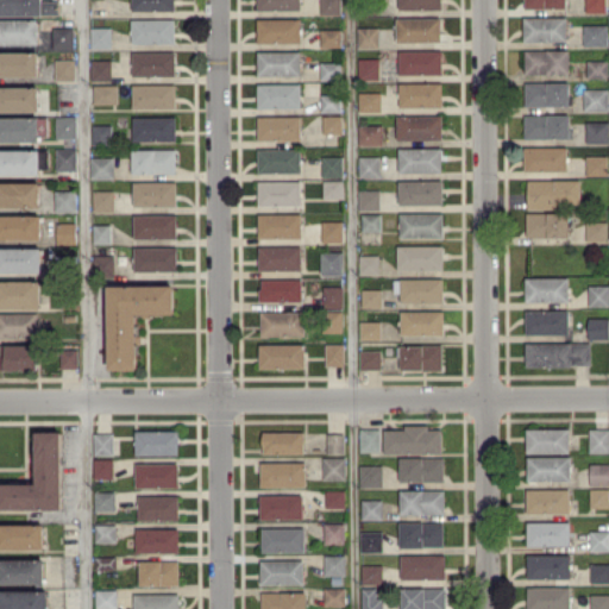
[(0,0),(0,14),(61,16),(61,0),(51,0),(0,0)]
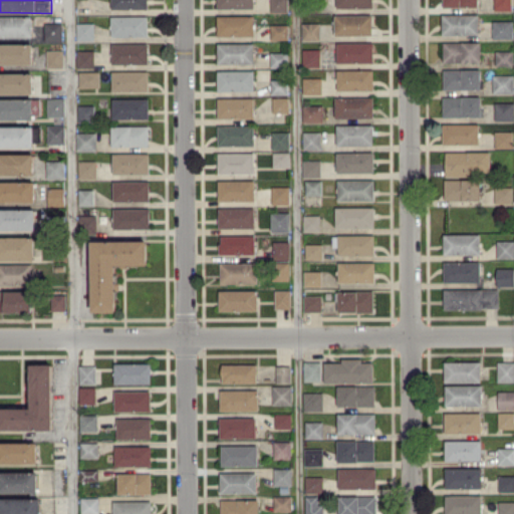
[(111,0),(111,9),(148,8),(148,0),(111,0)]
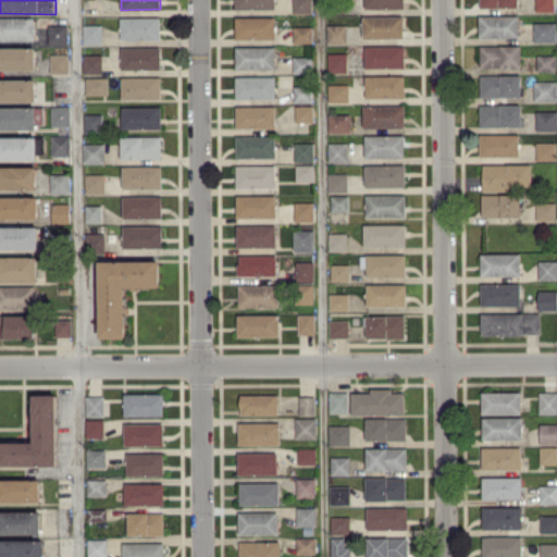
[(274,0),(235,0),(236,9),(275,9),(274,0)]
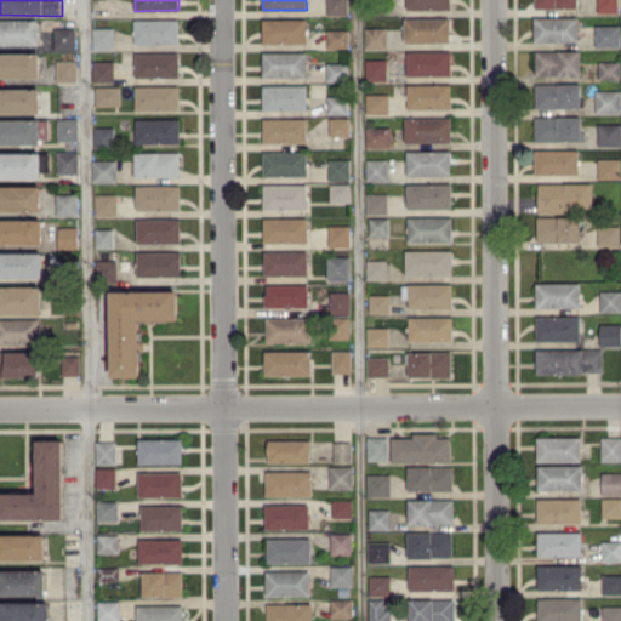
[(348,13),(347,0),(326,0),(328,15),(348,13)]
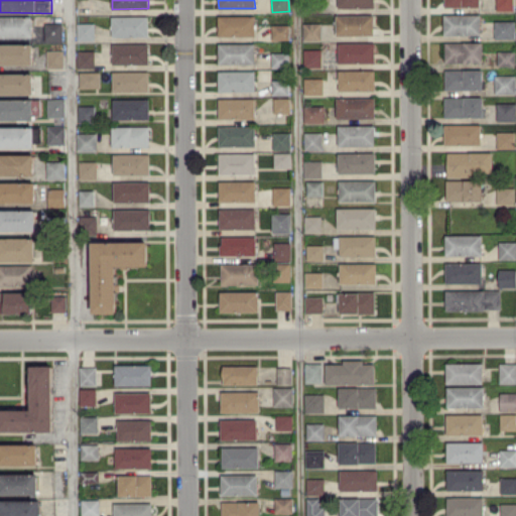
[(513,0),(496,0),(497,10),(514,9),(513,0)]
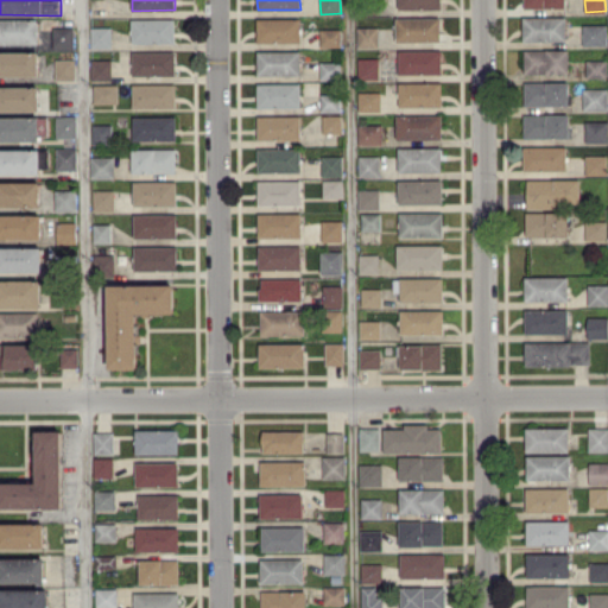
[(441,17),(397,18),(397,42),(441,40),(441,17)]
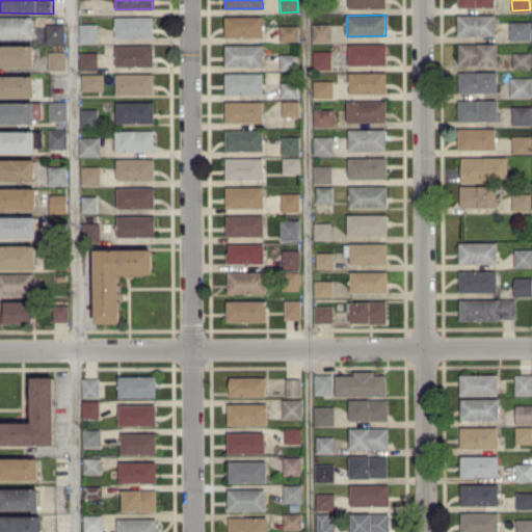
[(496,15),(457,15),(457,35),(496,36),(496,15)]
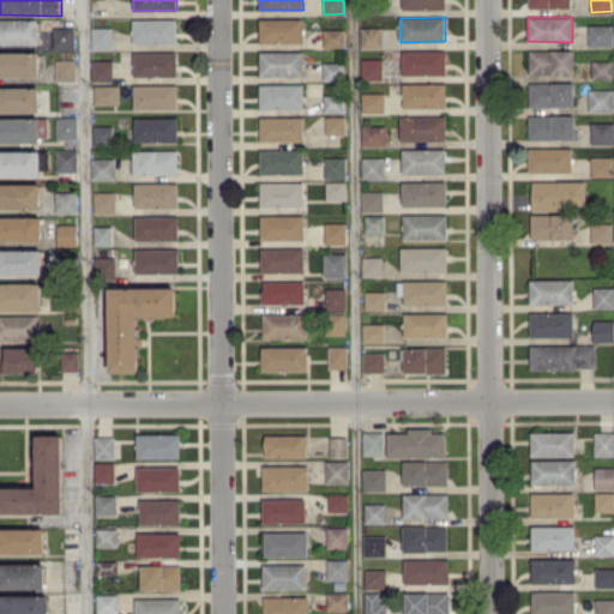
[(41,18),(0,19),(0,44),(41,43),(41,18)]
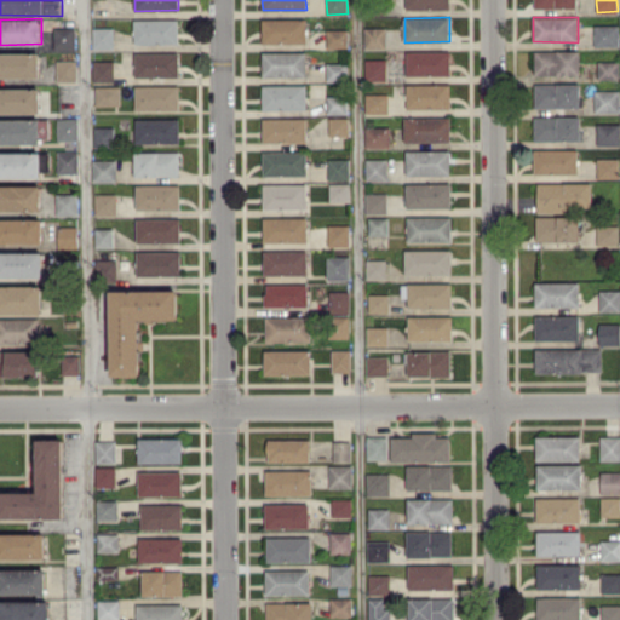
[(179,19),(135,18),(135,44),(178,44),(179,19)]
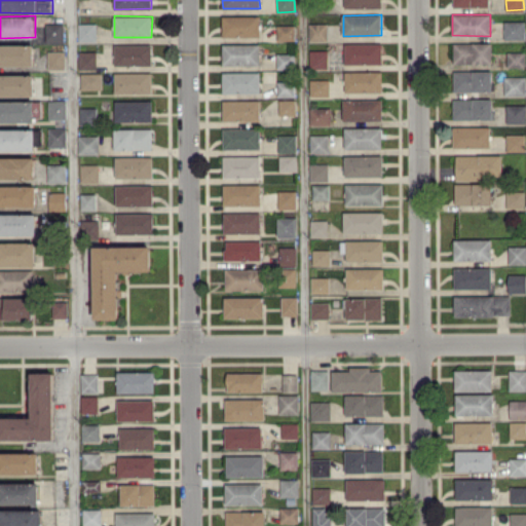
[(260,15),(223,16),(223,37),(260,36),(260,15)]
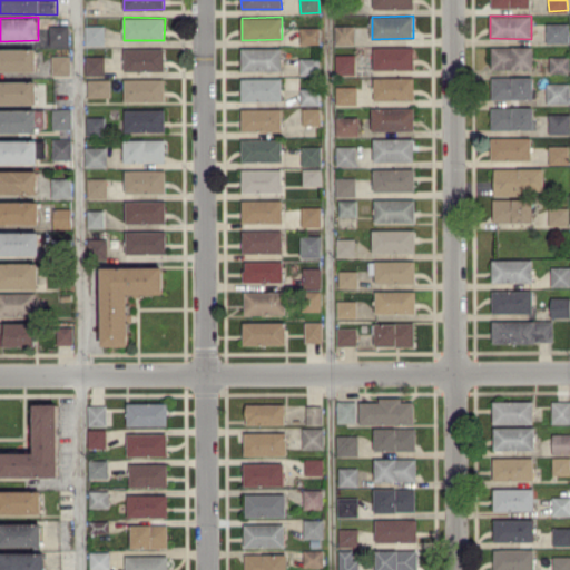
[(569,42),(569,22),(547,23),(547,42),(569,42)]
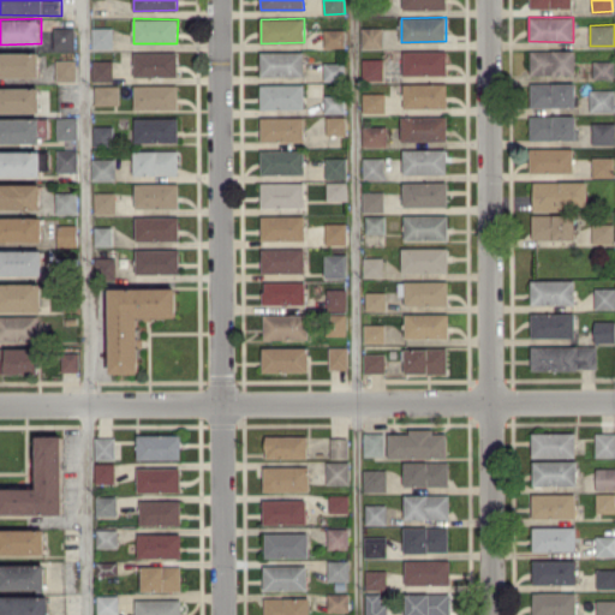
[(54,49),(76,48),(75,27),(54,28),(54,49)]
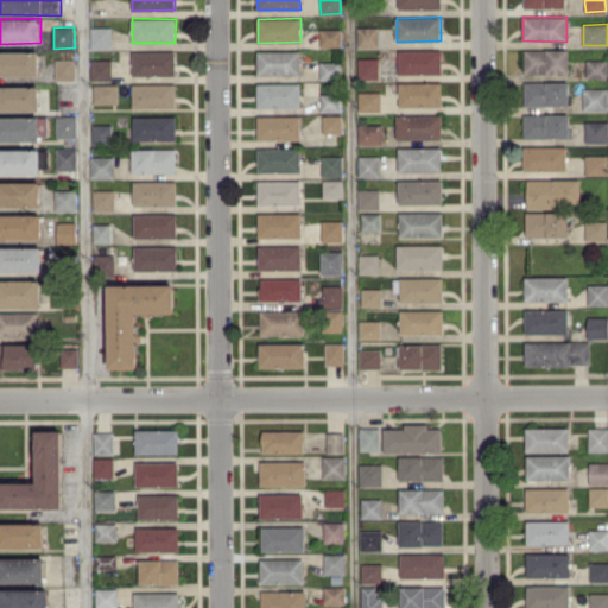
[(92,49),(112,48),(112,26),(92,27),(92,49)]
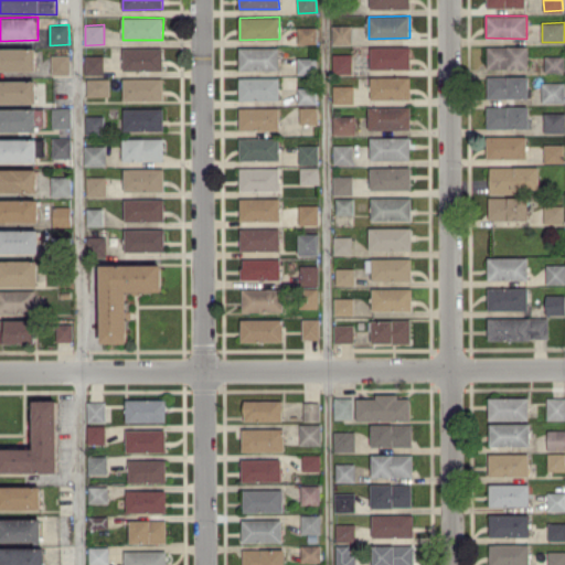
[(352,25),(332,24),(332,43),(352,44),(352,25)]
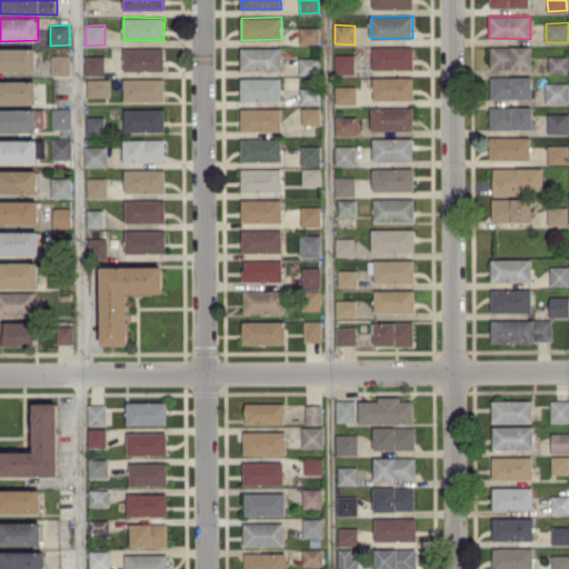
[(319,43),(319,27),(300,27),(300,43),(319,43)]
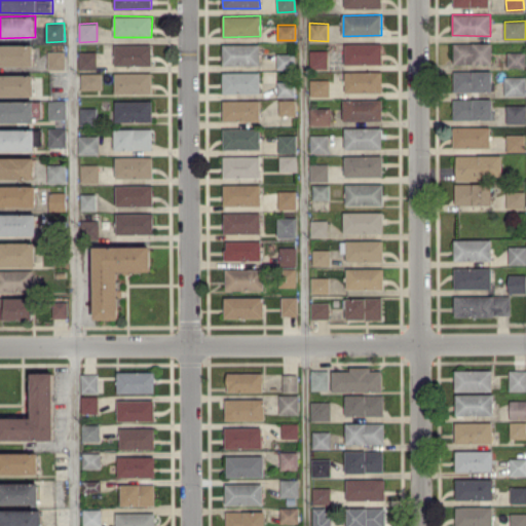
[(345,64),(383,64),(382,42),(345,43),(345,64)]
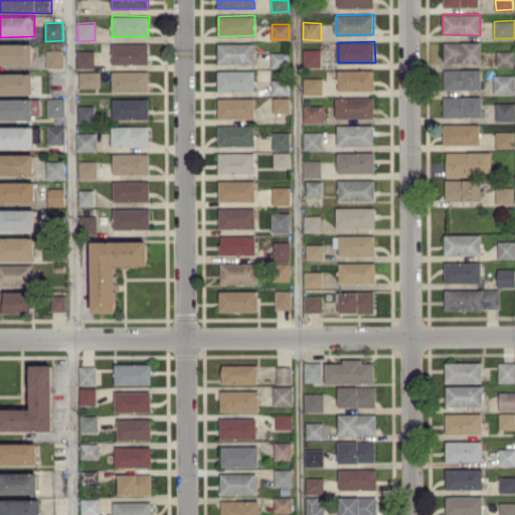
[(254,42),(218,43),(218,62),(254,62),(254,42)]
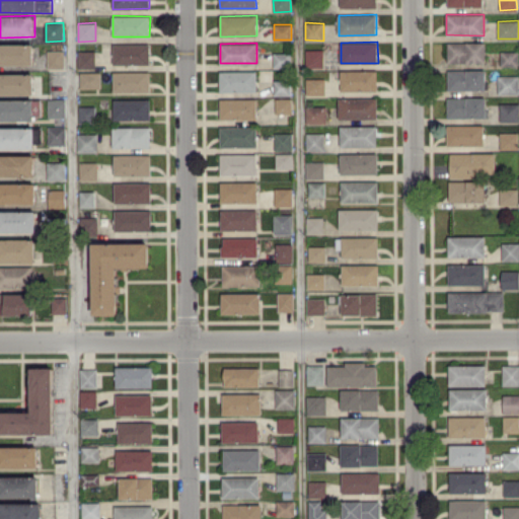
[(486,62),(486,43),(448,43),(448,63),(486,62)]
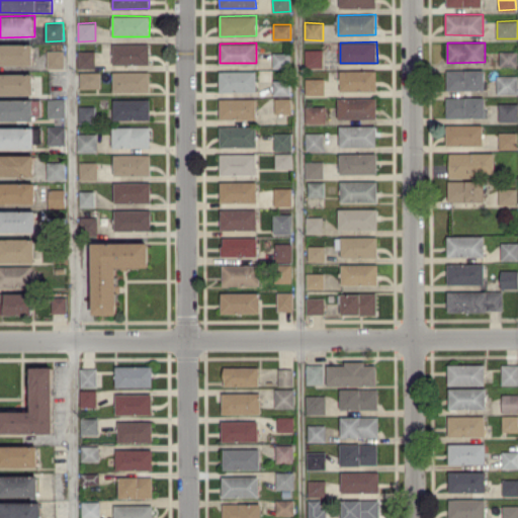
[(0,64),(34,64),(33,44),(0,44),(0,64)]
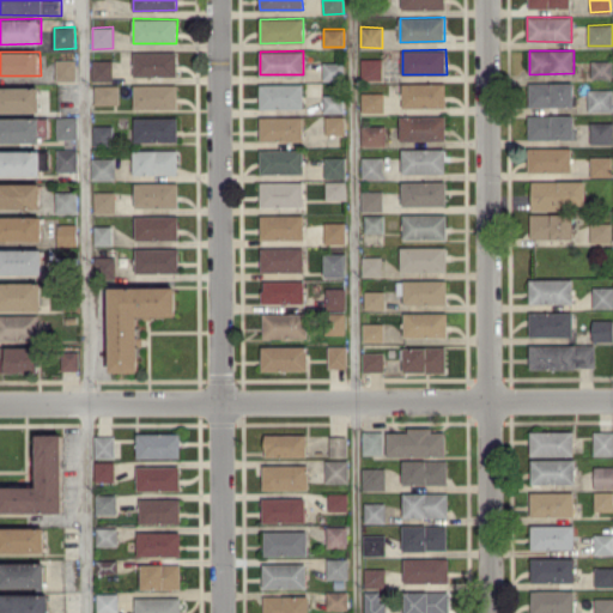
[(177,76),(177,52),(134,53),(134,77),(177,76)]
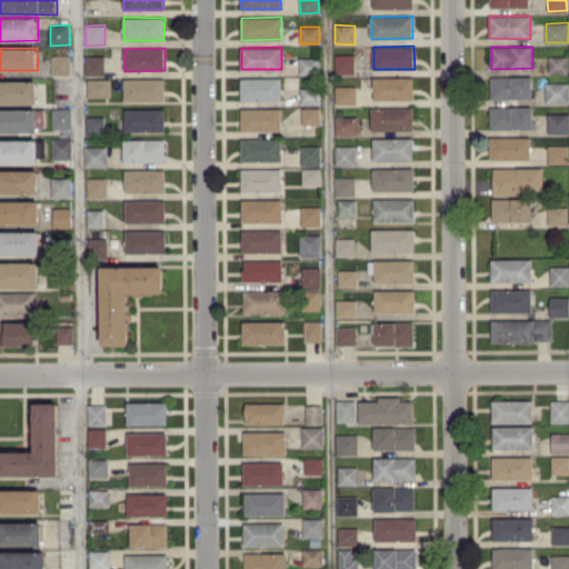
[(336,75),(355,73),(355,55),(336,55),(336,75)]
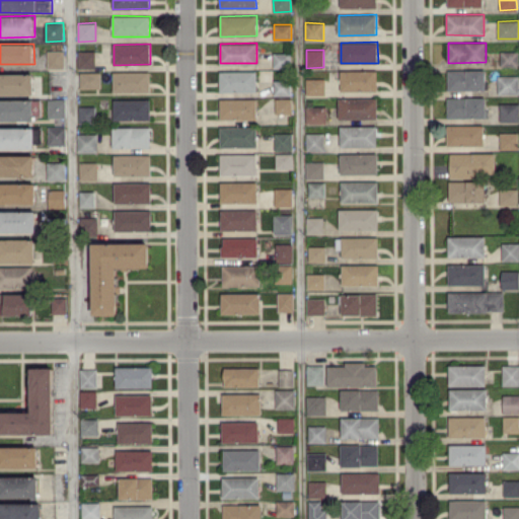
[(48,68),(65,68),(65,51),(48,51),(48,68)]
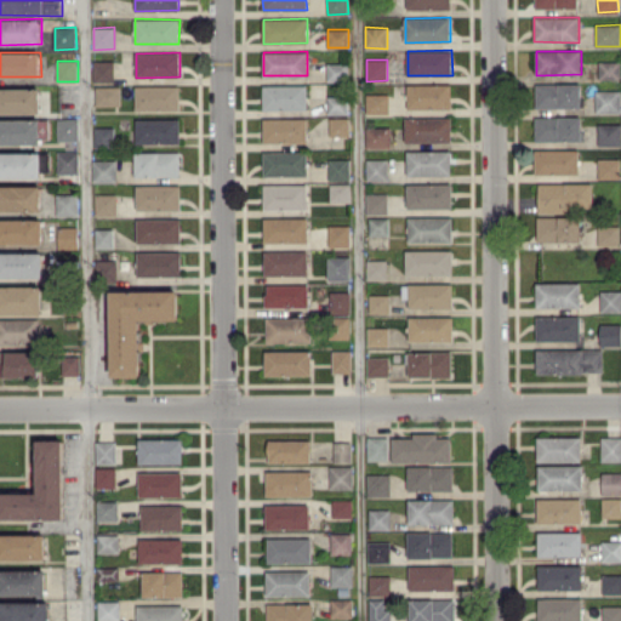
[(93,61),(95,81),(115,81),(114,61),(93,61)]
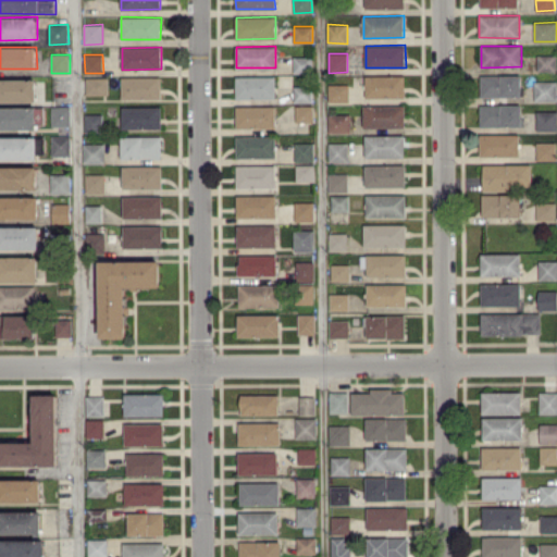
[(537,71),(556,71),(556,54),(537,56),(537,71)]
